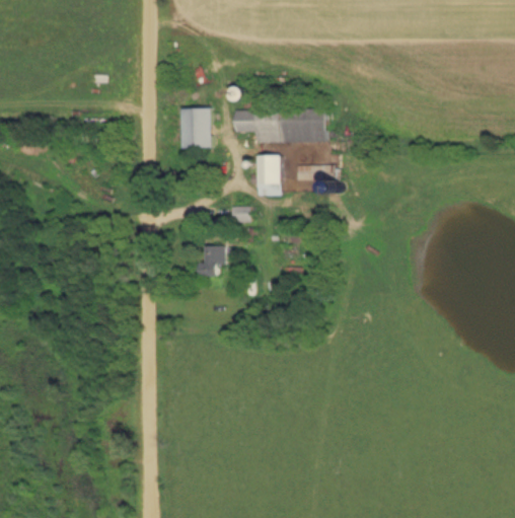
[(210,107),(180,107),(180,148),(210,148),(210,107)]
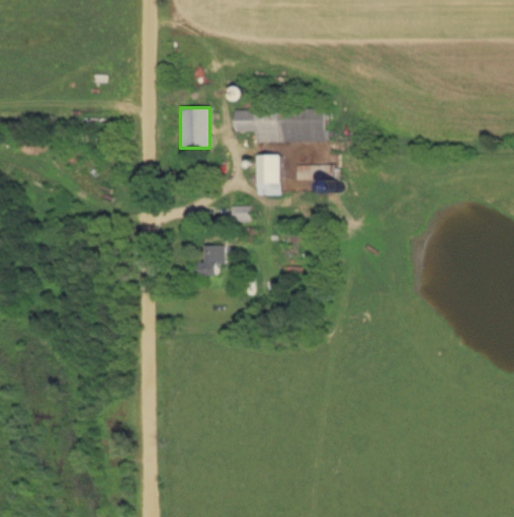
[(233,109),(234,132),(255,132),(255,143),(324,142),(323,109),(233,109)]
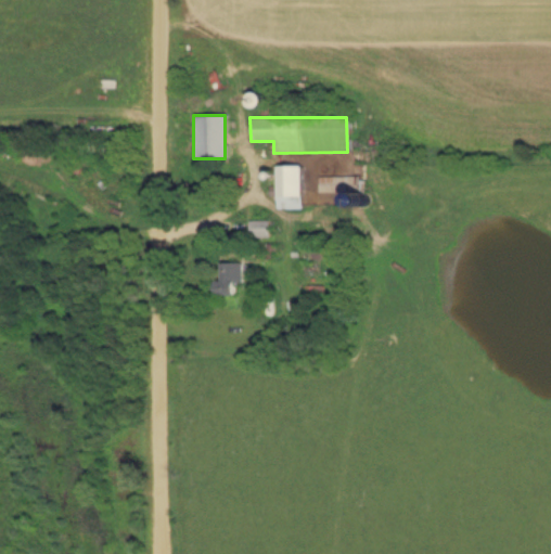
[(276,209),(299,209),(299,166),(276,166),(276,209)]
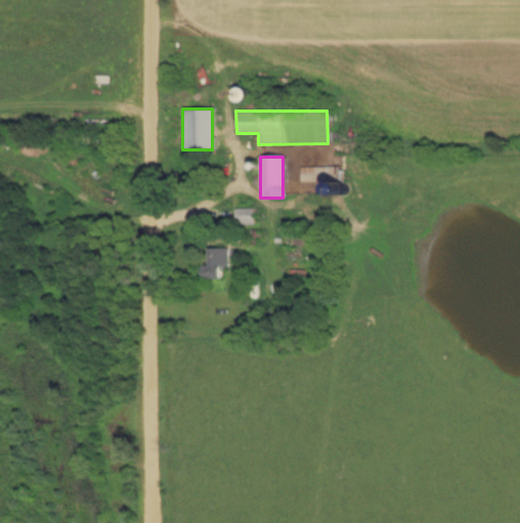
[(234,224),(253,224),(253,210),(234,210),(234,224)]
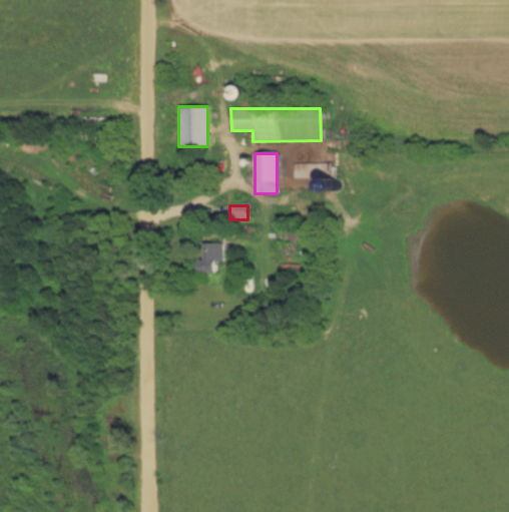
[(214,262),(222,262),(222,243),(198,243),(198,274),(214,274),(214,262)]
